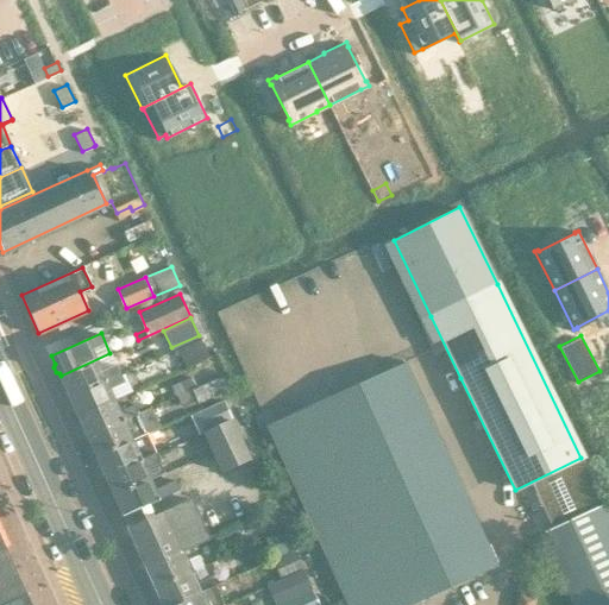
[(181,348),(188,366),(212,355),(203,338),(181,348)]
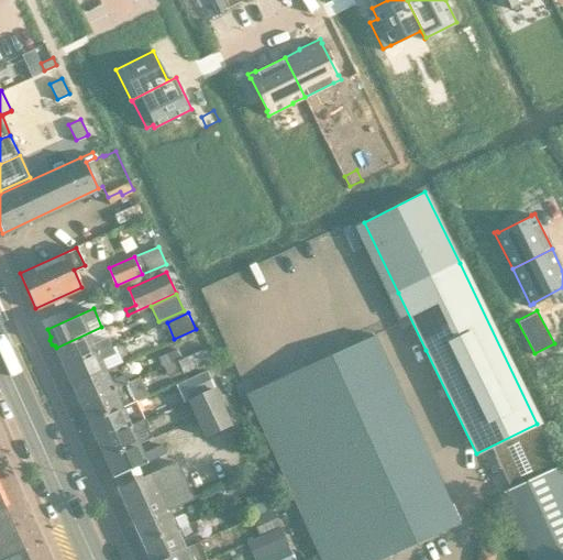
[(109,344),(101,327),(56,348),(57,350),(55,352),(57,358),(61,358),(64,365),(109,344)]
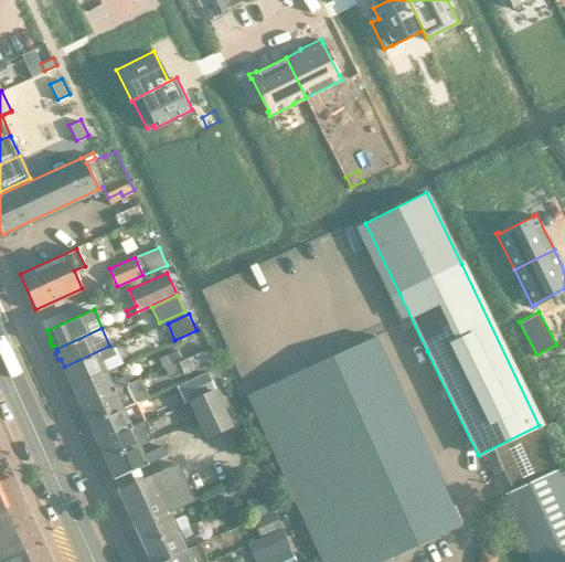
[(377,561),(444,532),(460,525),(375,337),(248,393),(323,561),(377,561)]
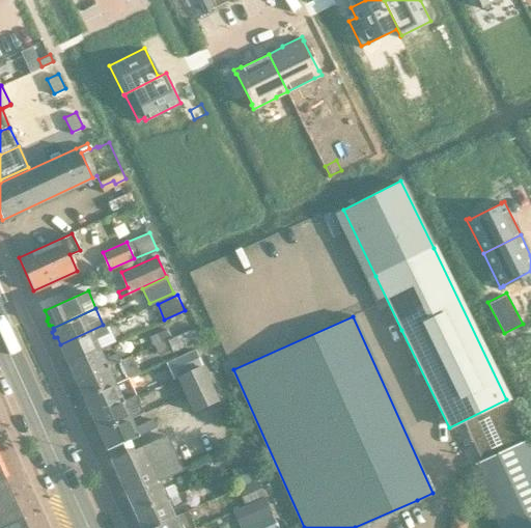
[(67,360),(68,362),(99,349),(93,338),(107,333),(103,325),(60,344),(63,353),(62,355),(64,360),(67,360)]
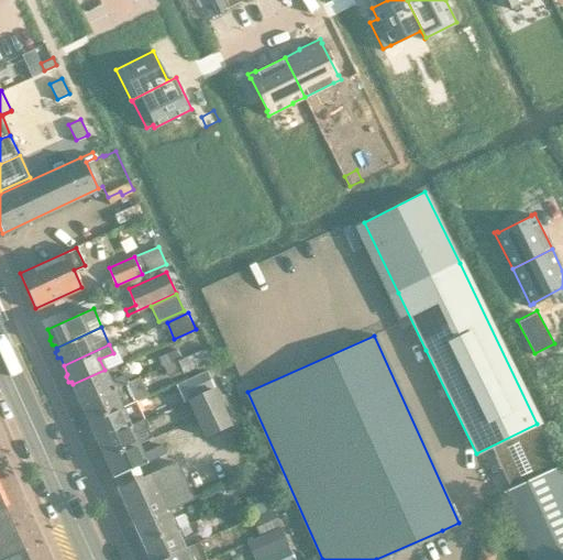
[(176,359),(181,371),(210,358),(205,346),(180,357),(176,359)]
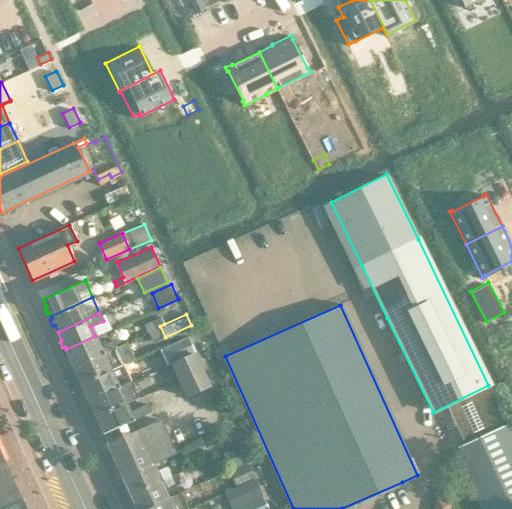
[(160,316),(143,323),(147,332),(160,326),(164,324),(160,316)]
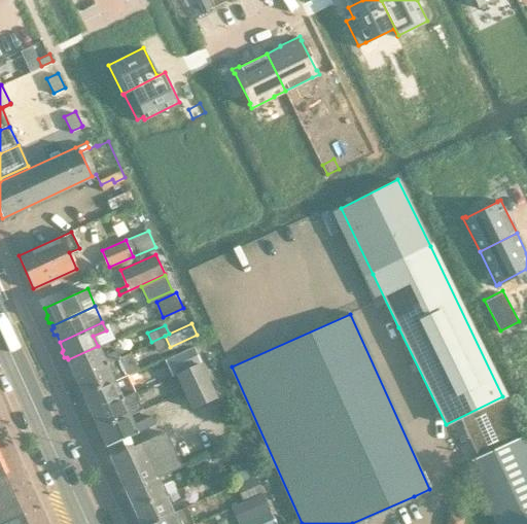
[(192,345),(175,354),(182,370),(201,361),(192,345)]
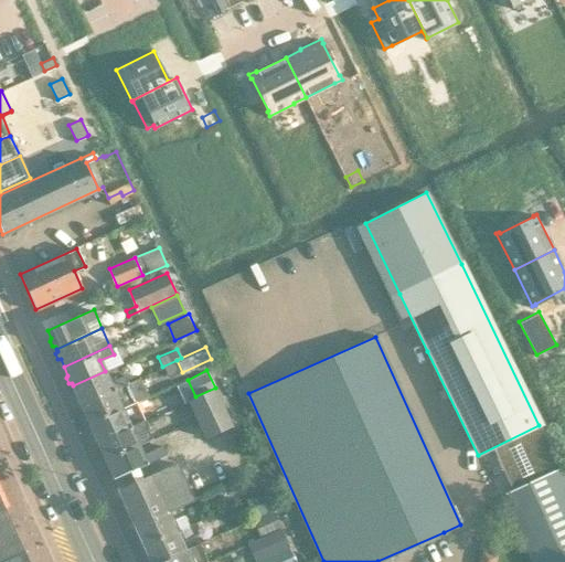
[(77,396),(81,403),(126,382),(123,375),(109,381),(105,371),(73,385),(73,388),(72,391),(74,395),(77,396)]
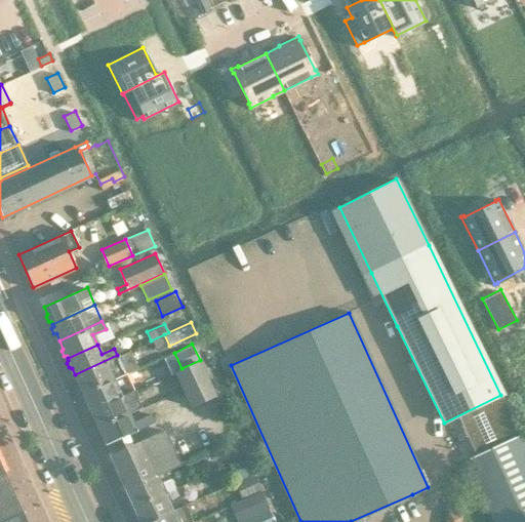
[(83,392),(125,373),(124,372),(136,367),(128,350),(117,355),(75,374),(78,382),(77,385),(79,390),(82,390),(83,392)]
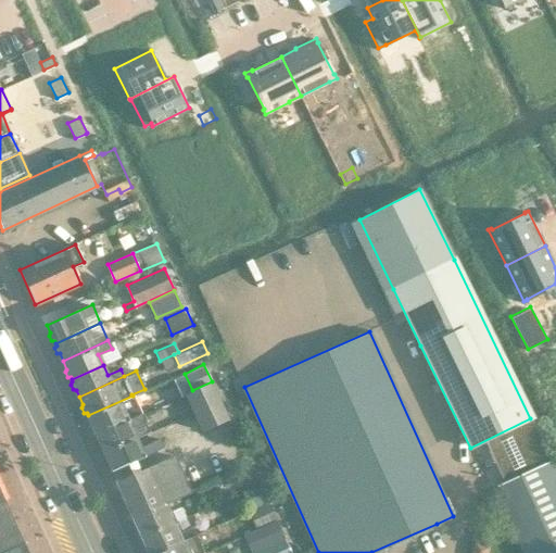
[(186,394),(193,411),(217,400),(210,384),(186,394)]
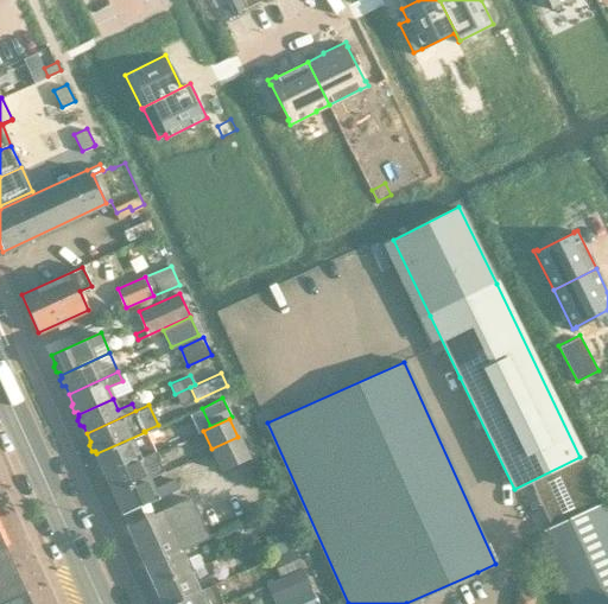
[(145,432),(96,453),(96,456),(95,459),(97,464),(101,465),(105,474),(154,451),(145,432)]
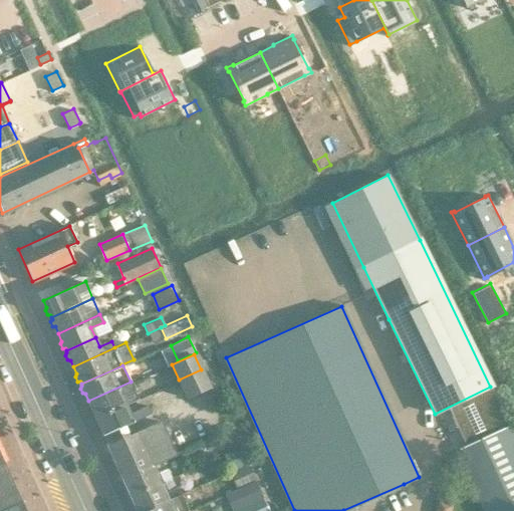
[(209,387),(201,369),(179,379),(187,397),(209,387)]
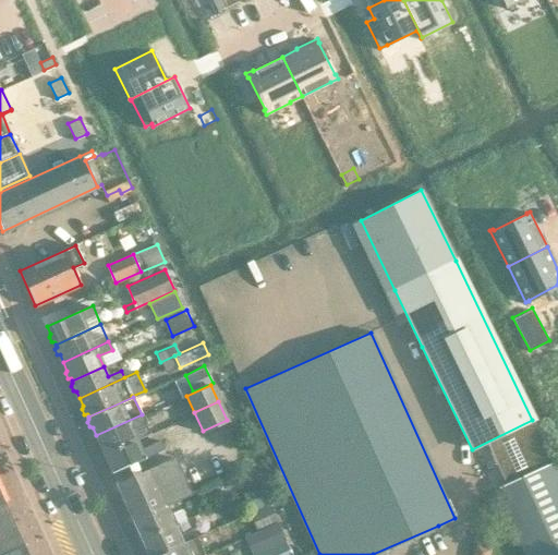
[(142,414),(96,435),(99,443),(98,445),(100,450),(104,451),(105,453),(136,438),(149,432),(142,414)]
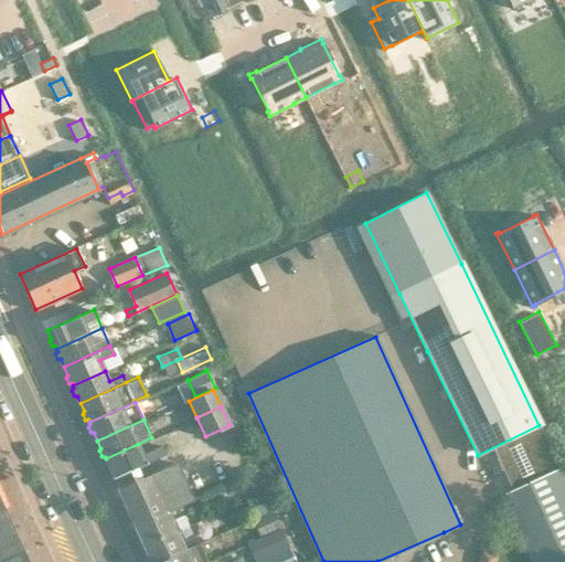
[(142,454),(138,444),(106,458),(115,478),(167,454),(162,445),(142,454)]
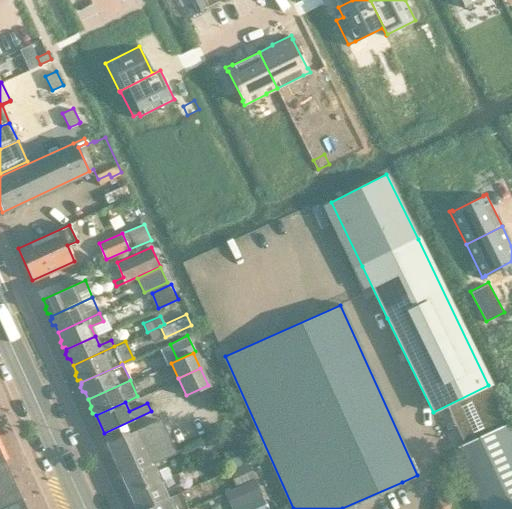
[(108,449),(114,461),(169,436),(161,418),(108,442),(110,448),(108,449)]
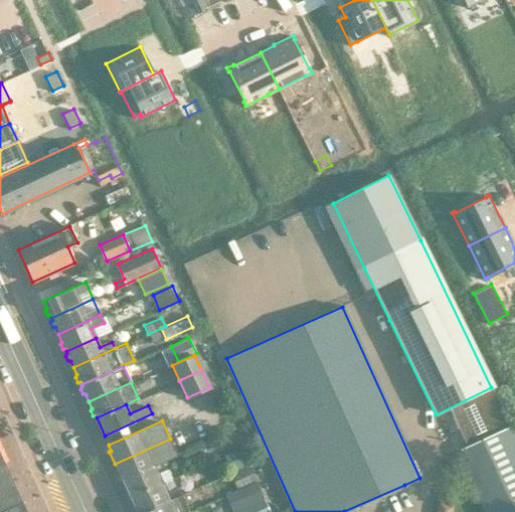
[(514,511),(514,436),(511,427),(467,447),(496,511),(514,511)]
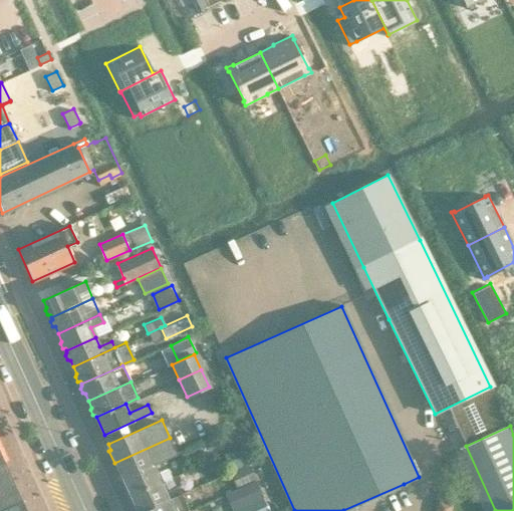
[(231,430),(221,434),(226,446),(236,441),(231,430)]
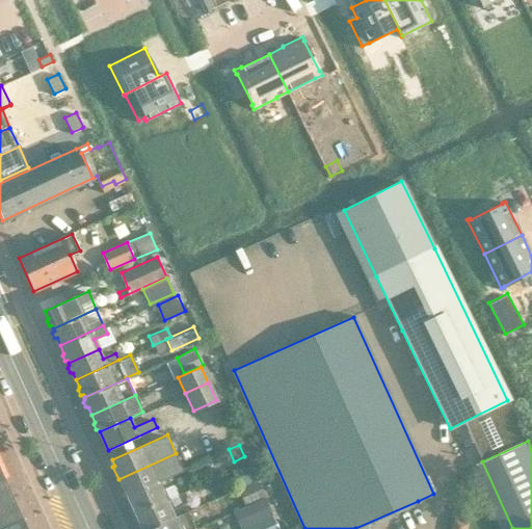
[(125,487),(128,495),(171,475),(171,476),(183,470),(176,453),(118,479),(122,487),(125,487)]
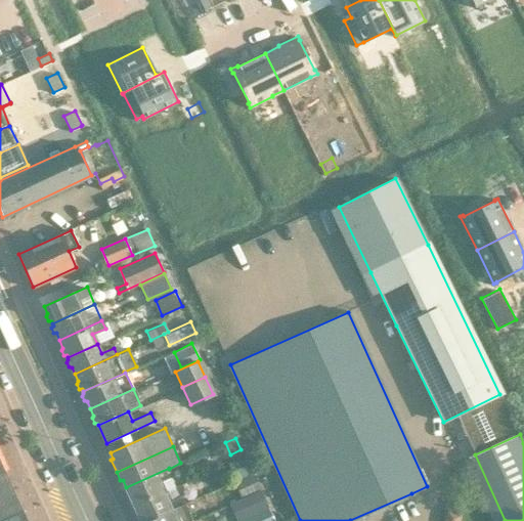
[(231,462),(238,477),(252,471),(245,456),(231,462)]
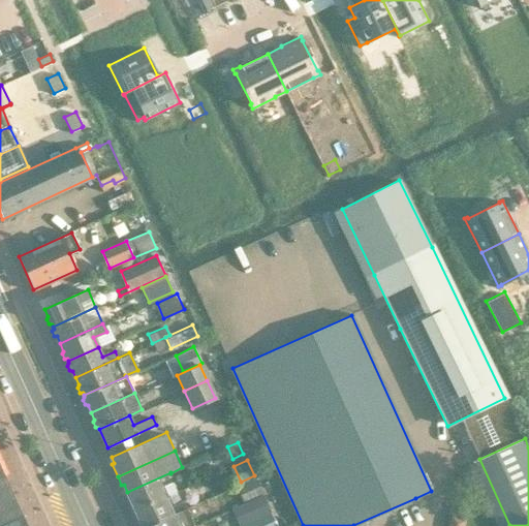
[(128,501),(132,511),(165,496),(161,487),(174,481),(170,473),(170,472),(127,492),(130,498),(128,501)]
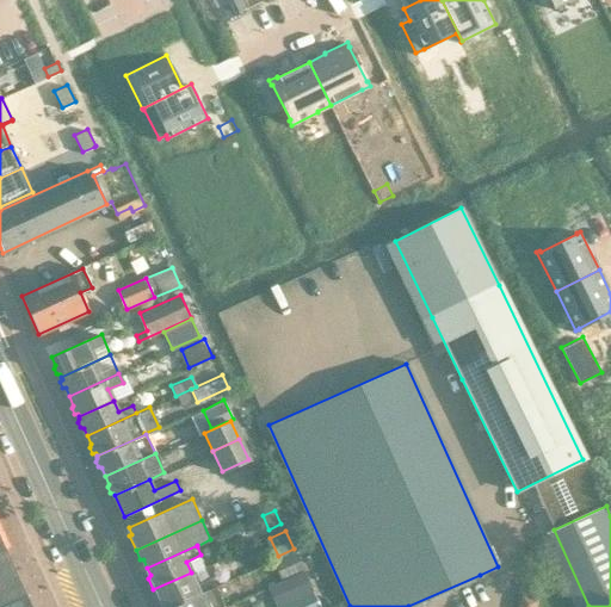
[(0,606),(26,596),(5,549),(0,551),(0,606)]
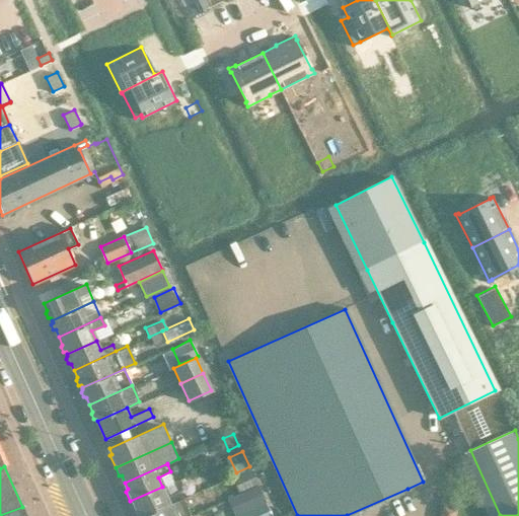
[(256,485),(248,468),(232,475),(239,493),(256,485)]
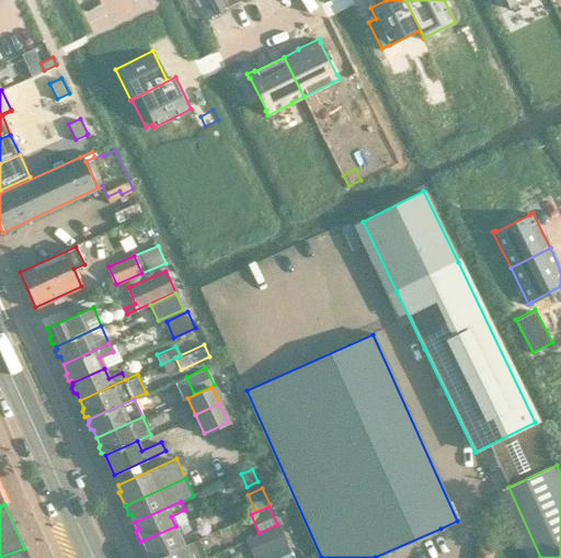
[(148,551),(150,557),(152,557),(197,538),(194,532),(192,533),(186,522),(175,526),(140,542),(145,550),(148,551)]
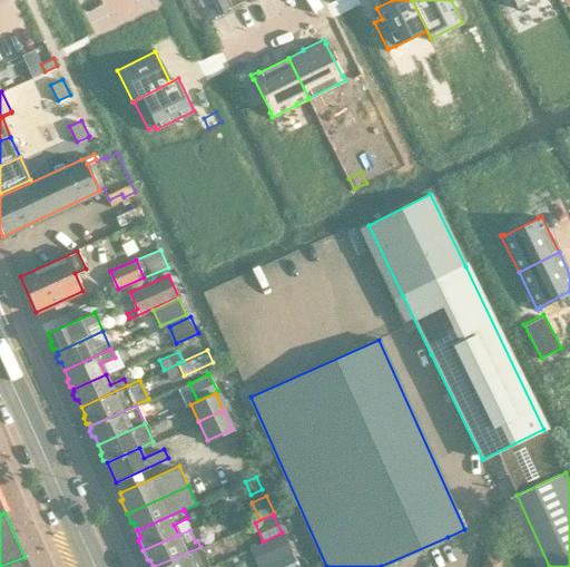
[(281,535),(252,547),(258,564),(287,550),(281,535)]
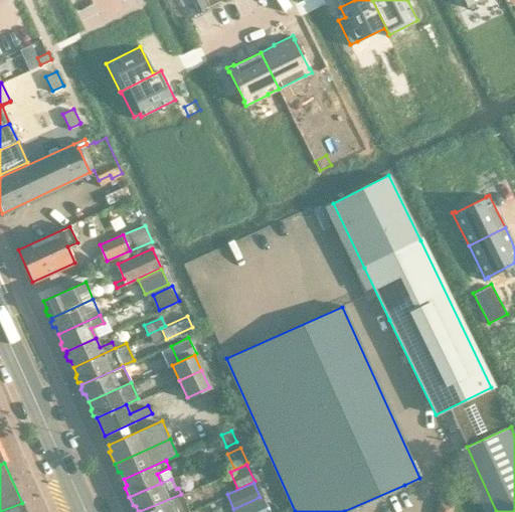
[(181,494),(140,511),(185,511),(188,511),(181,494)]
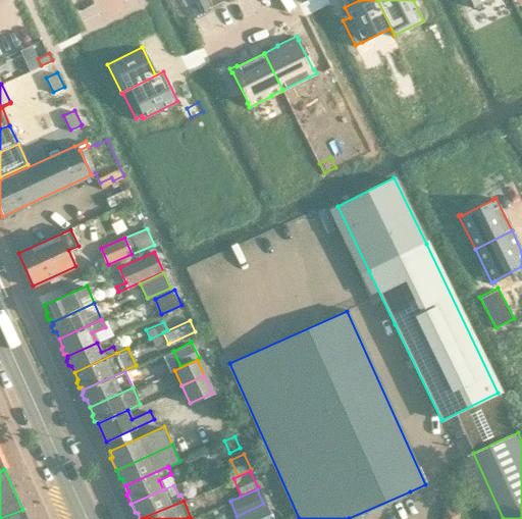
[(238,518),(269,518),(263,505),(238,517),(238,518)]
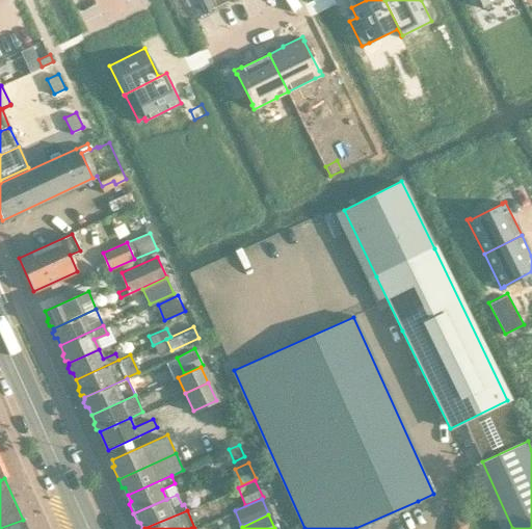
[(27,528),(23,519),(23,520),(0,528),(27,528)]
